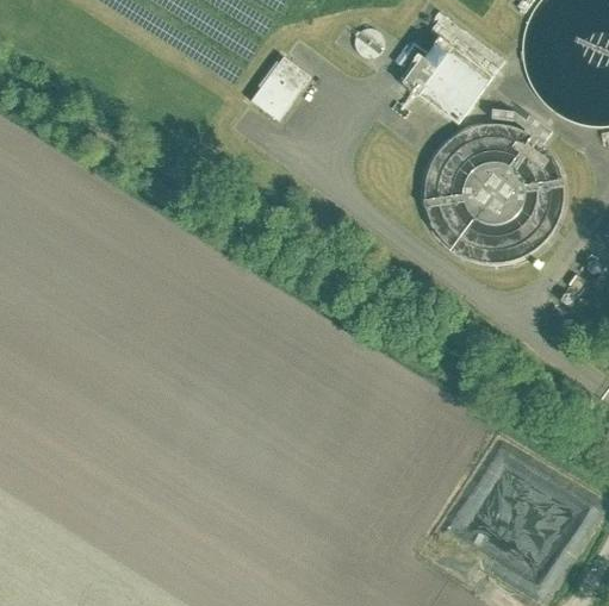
[(526,11),(533,0),(520,0),(516,5),(526,11)]
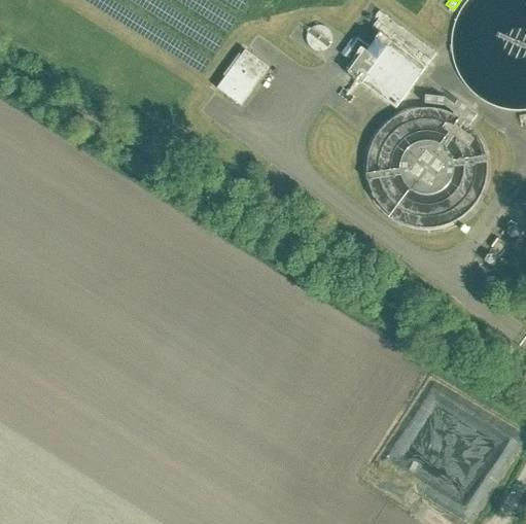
[(320,53),(323,53),(325,51),(328,49),(330,48),(331,45),(332,43),(332,40),(332,37),(331,34),(330,32),(328,30),(325,29),(323,28),(320,27),(317,28),(314,29),(312,30),(310,32),(309,34),(308,37),(307,40),(308,43),(309,45),(310,48),(312,49),(314,51),(317,53),(320,53)]
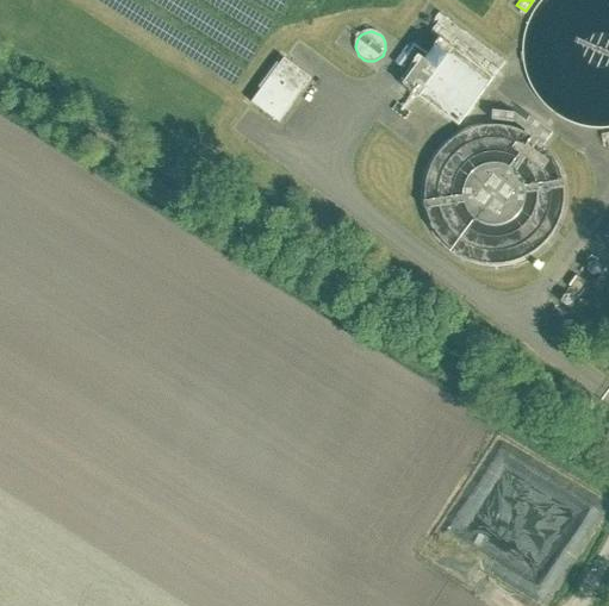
[(459,125),(493,79),(439,37),(403,83),(459,125)]
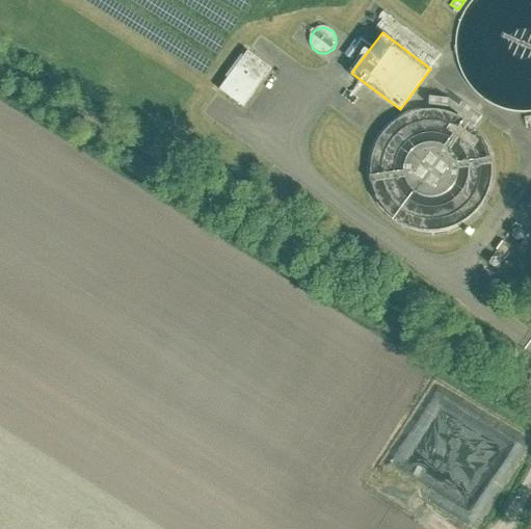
[(240,105),(269,65),(245,48),(216,86),(240,105)]
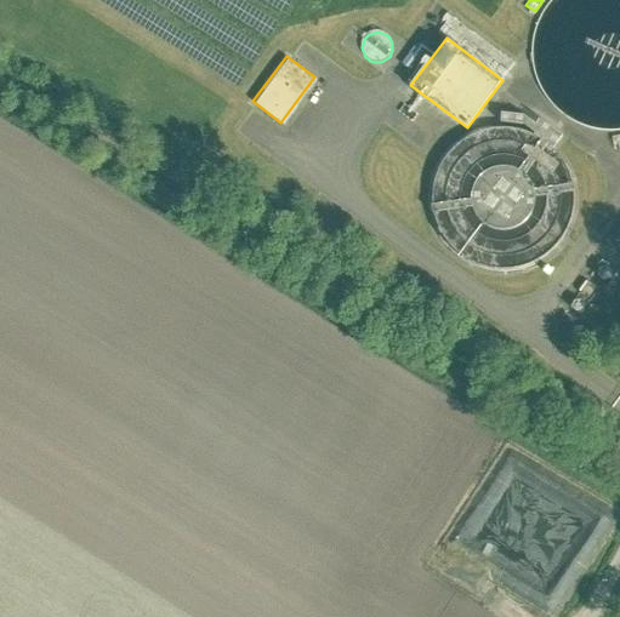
[(587,298),(597,285),(586,278),(578,291),(587,298)]
